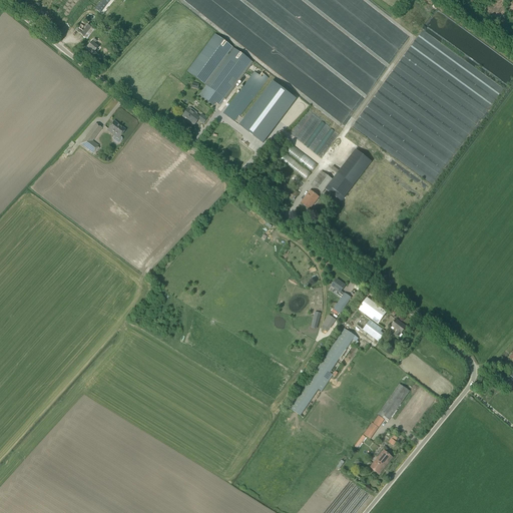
[(101,0),(94,9),(100,13),(110,0),(101,0)]
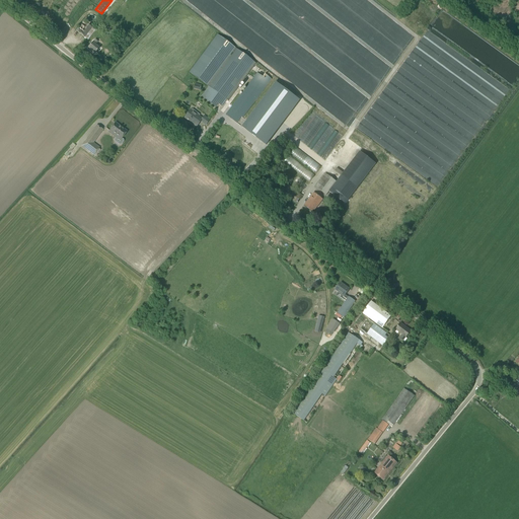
[(88,40),(95,30),(85,23),(88,20),(85,18),(76,30),(88,40)]
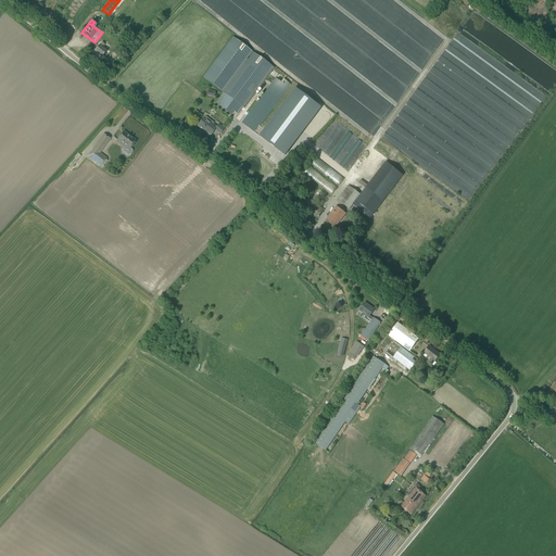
[(244,109),(274,67),(232,37),(202,77),(223,93),(215,103),(231,115),(234,112),(237,114),(242,106),(244,109)]
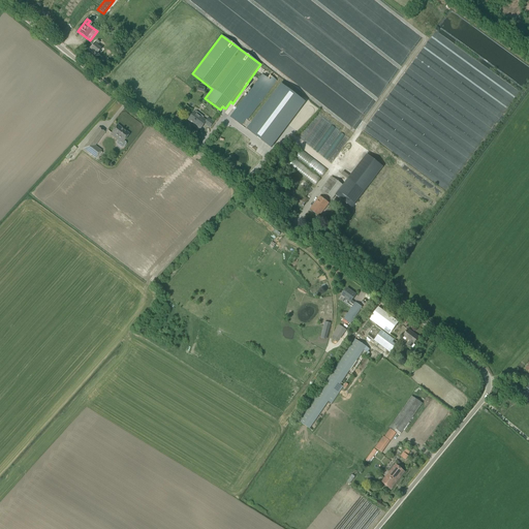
[(90,49),(97,54),(101,49),(97,45),(99,42),(97,40),(94,43),(90,49)]
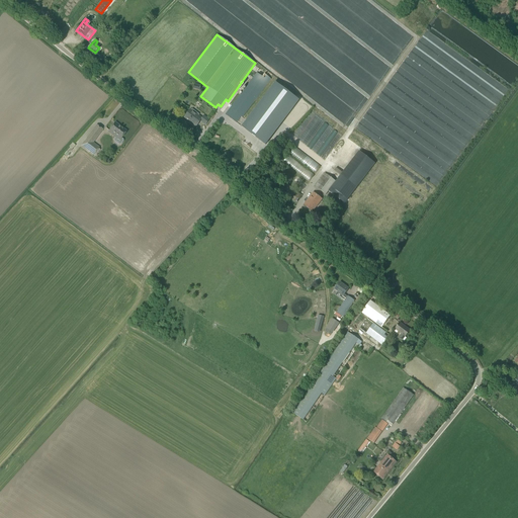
[(229,110),(226,114),(236,122),(239,118),(240,117),(241,116),(242,117),(270,79),(269,78),(266,75),(264,74),(261,77),(257,73),(229,110)]
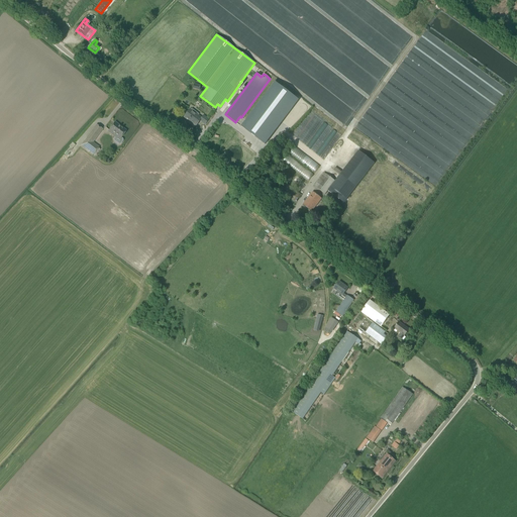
[(275,82),(241,126),(266,144),(299,100),(275,82)]
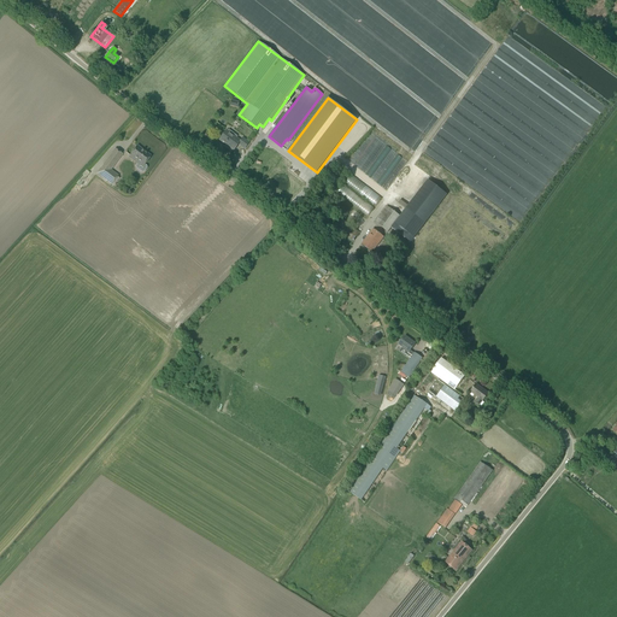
[(245,148),(248,144),(242,139),(240,141),(236,137),(238,136),(228,129),(227,131),(227,130),(224,134),(223,133),(221,136),(222,137),(219,140),(219,141),(221,140),(225,144),(224,145),(234,151),(239,145),(245,148)]
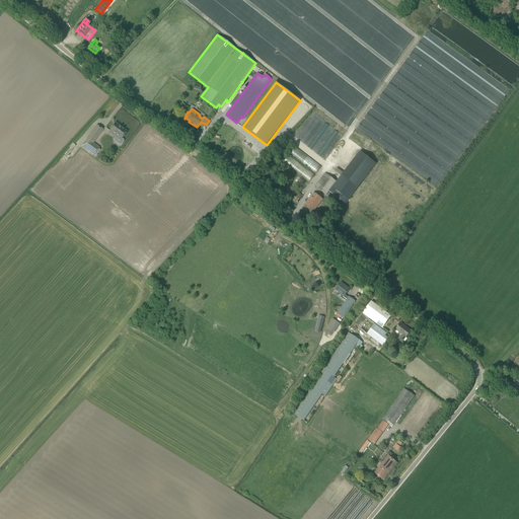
[(122,138),(127,132),(121,127),(120,128),(115,124),(109,131),(117,136),(115,140),(115,142),(120,145),(121,145),(124,141),(124,140),(122,138)]
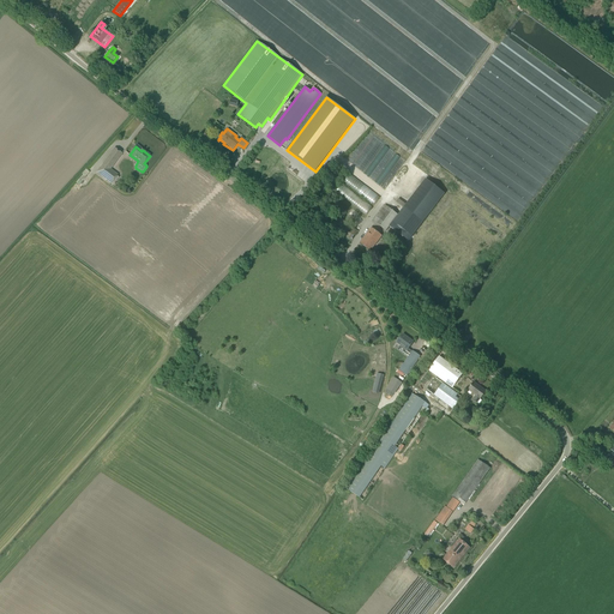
[(115,148),(96,173),(112,184),(118,175),(110,169),(122,154),(115,148)]
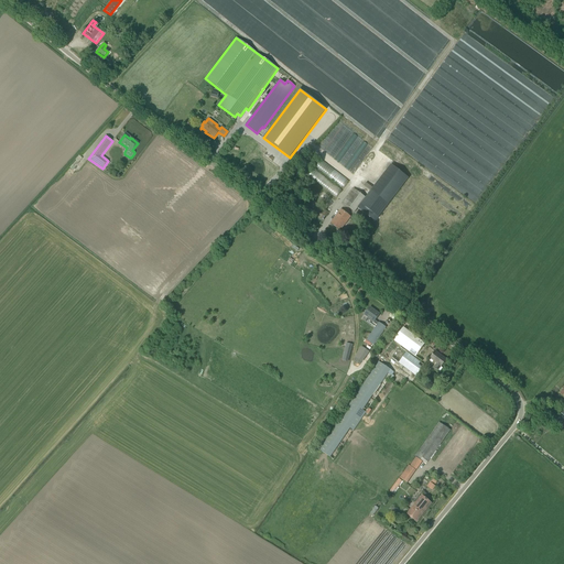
[(409,177),(391,164),(358,208),(376,221),(409,177)]
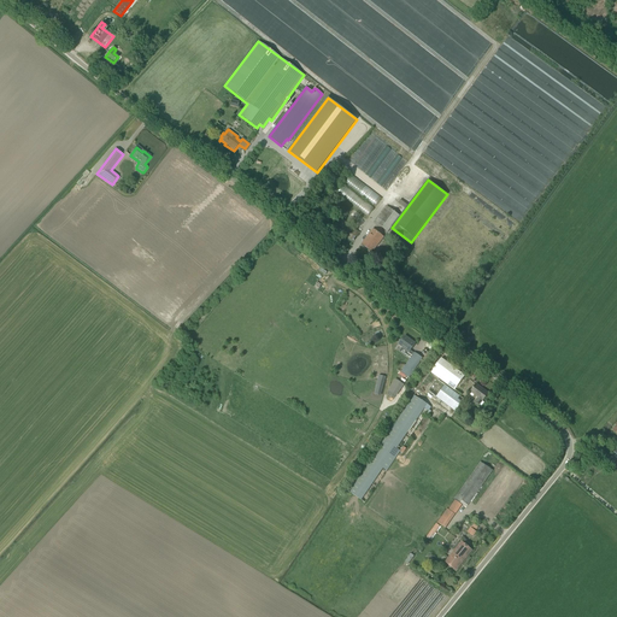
[(375,223),(387,233),(399,217),(387,207),(375,223)]
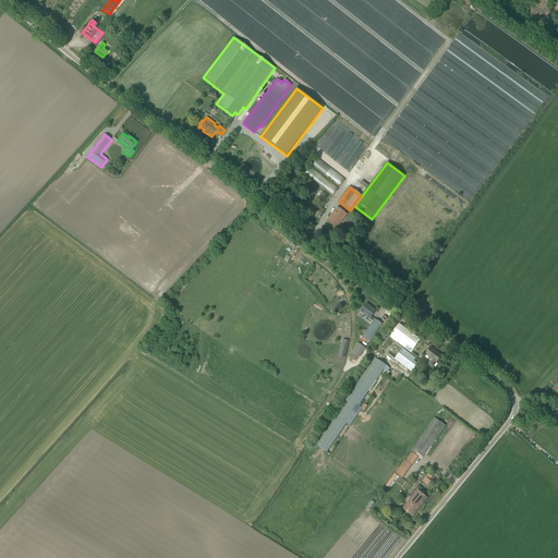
[(302,205),(318,219),(325,210),(308,197),(302,205)]
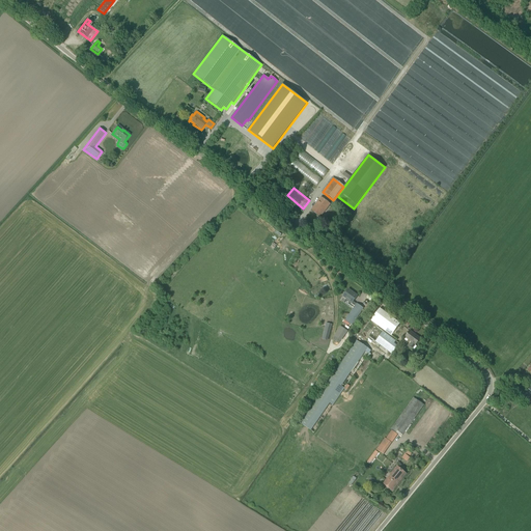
[(312,212),(318,217),(324,211),(325,212),(330,204),(320,198),(315,204),(316,205),(312,212)]
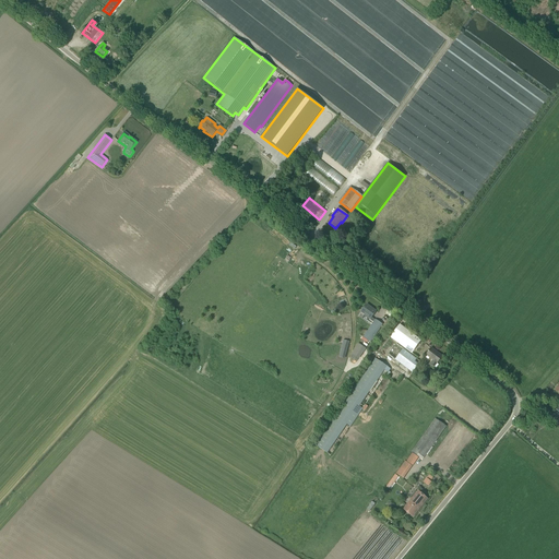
[(376,311),(367,305),(361,312),(370,319),(376,311)]
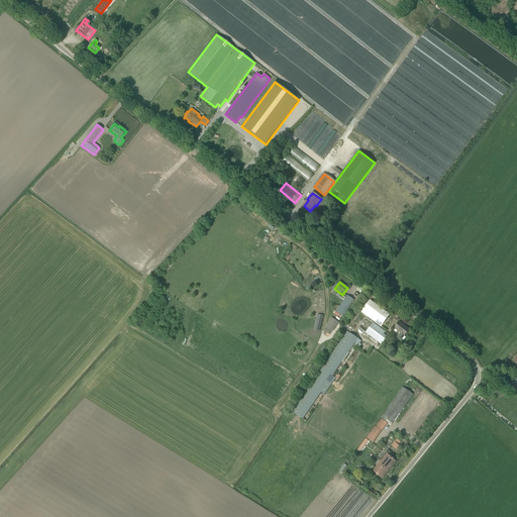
[(342,317),(353,300),(347,296),(335,312),(342,317)]
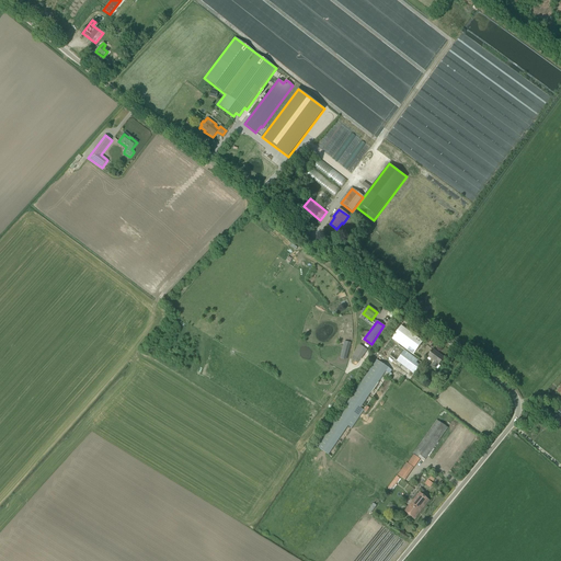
[(398,331),(392,339),(413,354),(420,346),(423,342),(401,327),(398,331)]
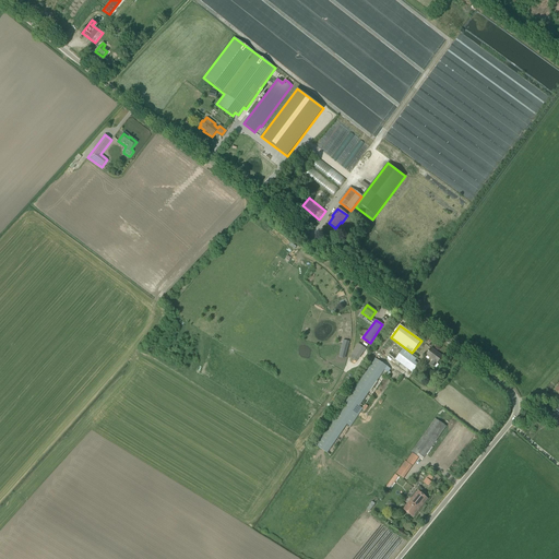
[(403,348),(395,359),(413,372),(418,365),(415,361),(416,359),(403,348)]
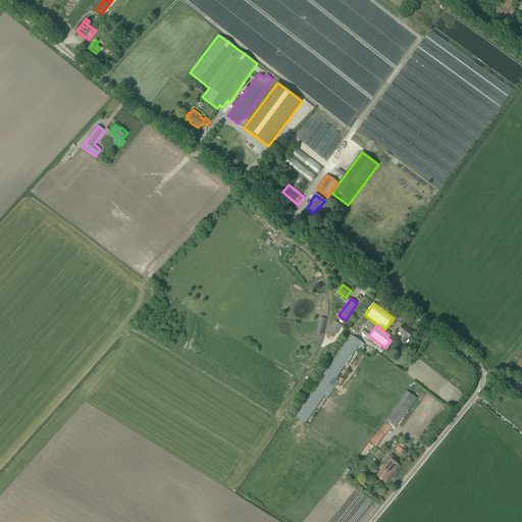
[(403,325),(398,331),(404,336),(401,341),(405,344),(408,340),(413,333),(403,325)]
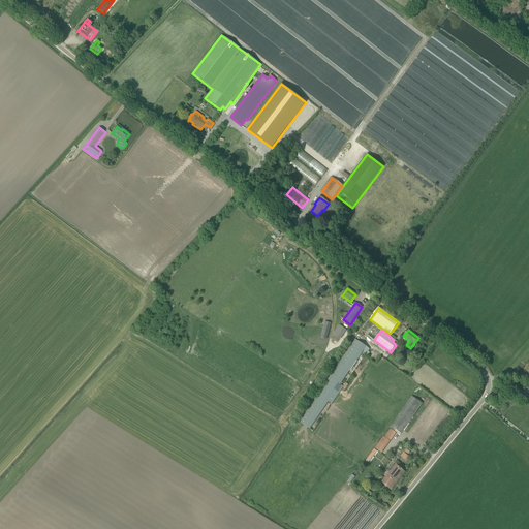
[(299,422),(313,431),(369,349),(355,339),(299,422)]
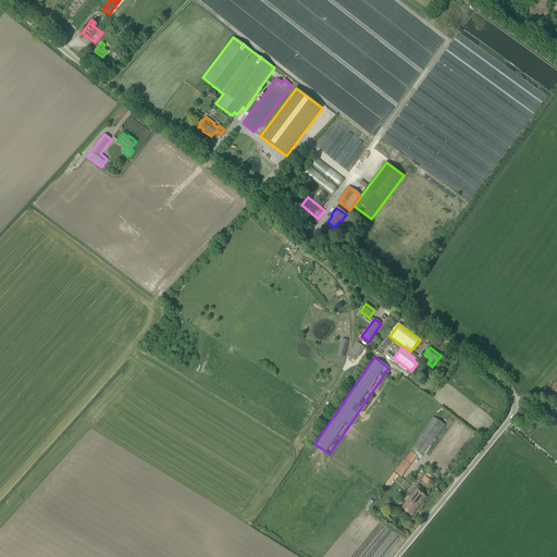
[(434,417),(410,450),(411,452),(418,456),(421,458),(445,425),(434,417)]
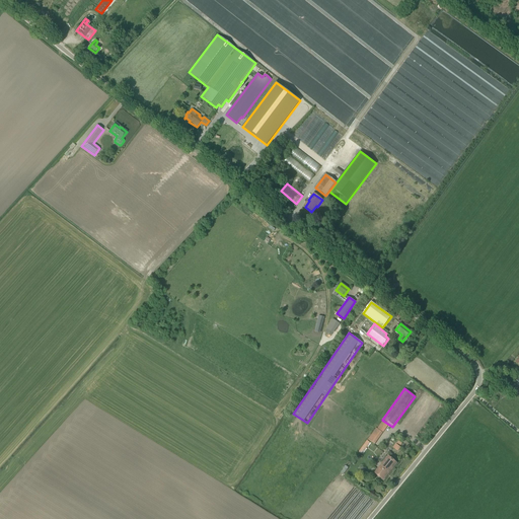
[(362,454),(370,443),(367,440),(358,452),(362,454)]
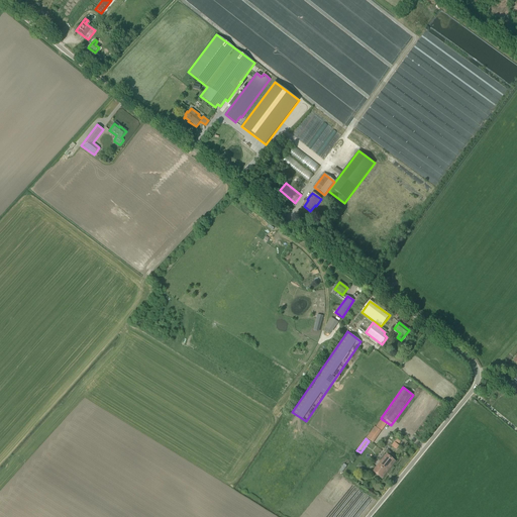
[(399,445),(398,445),(401,441),(398,439),(392,446),(396,449),(399,445)]
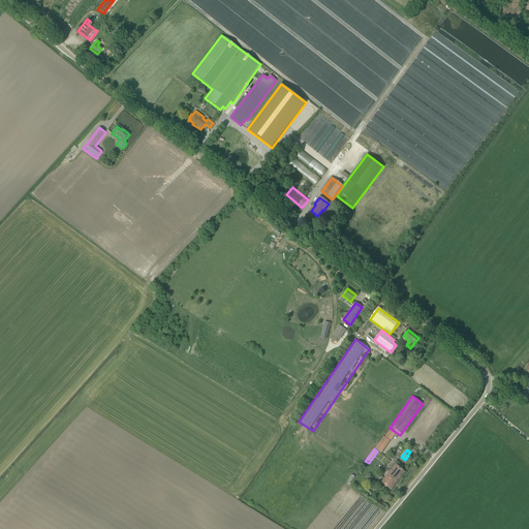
[(389,473),(381,483),(391,490),(398,480),(405,472),(396,465),(389,473)]
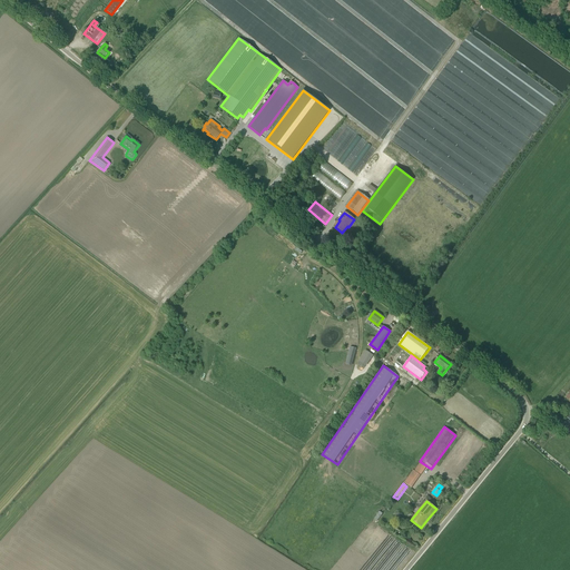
[(377,522),(383,513),(380,511),(374,520),(377,522)]
